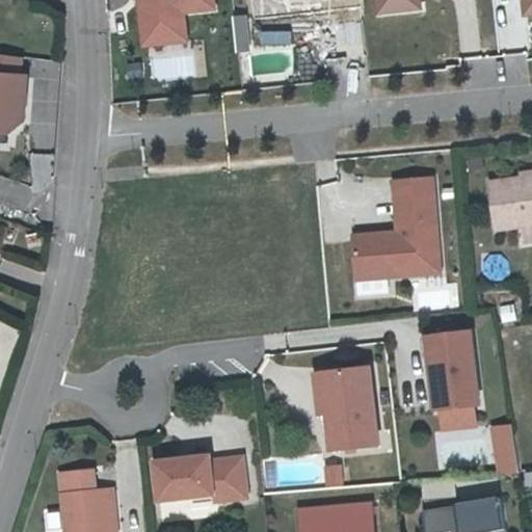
[(141,0),(149,50),(195,45),(193,16),(224,12),(222,0),(141,0)]
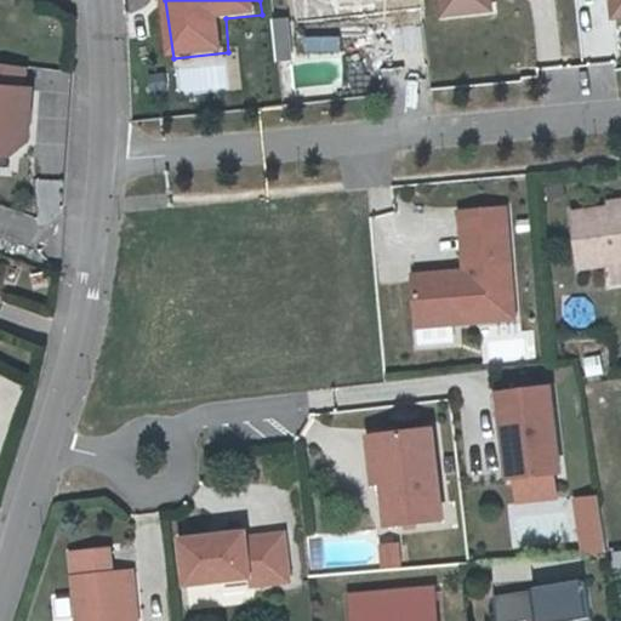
[(305,0),(307,16),(360,13),(363,21),(429,12),(427,0),(305,0)]
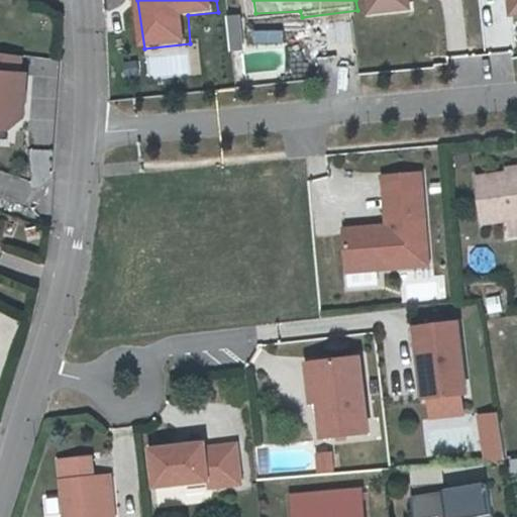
[(364,0),(366,13),(408,10),(408,0),(364,0)]
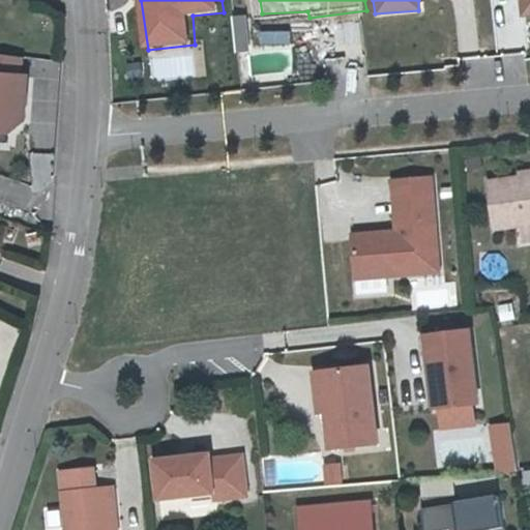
[(529,0),(517,0),(520,15),(529,12),(529,0)]
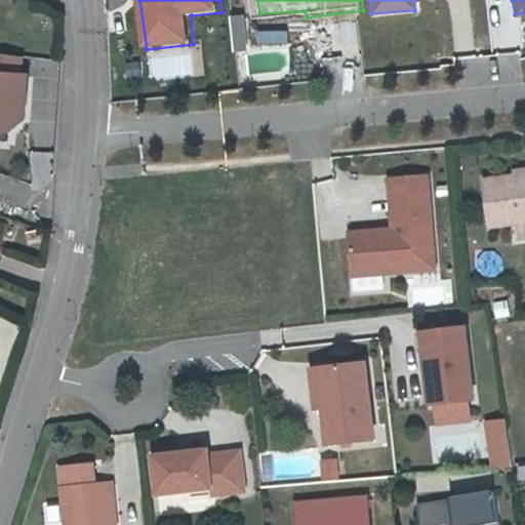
[(0,128),(8,129),(19,119),(23,77),(17,76),(18,58),(0,56),(0,128)]
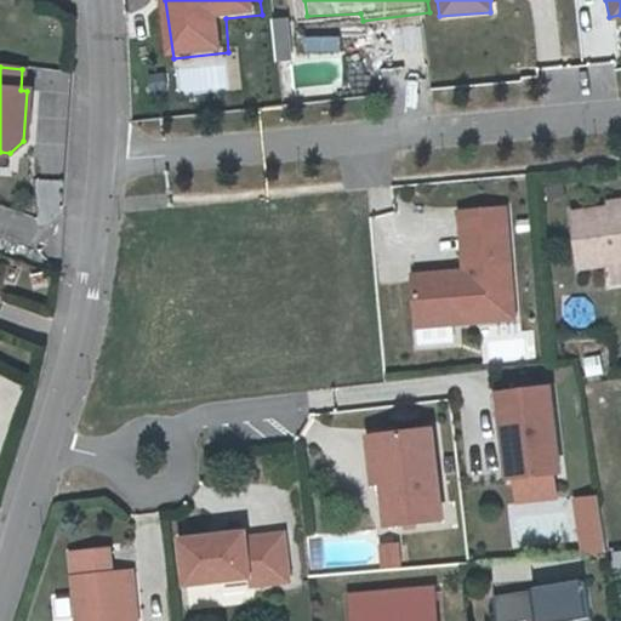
[(512,205),(454,208),(460,267),(408,273),(410,326),(519,323),(512,205)]
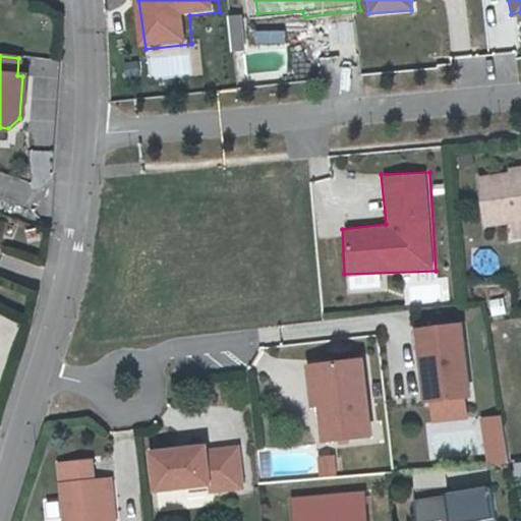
[(520,175),(506,177),(474,182),(480,228),(508,224),(520,222),(520,175)]
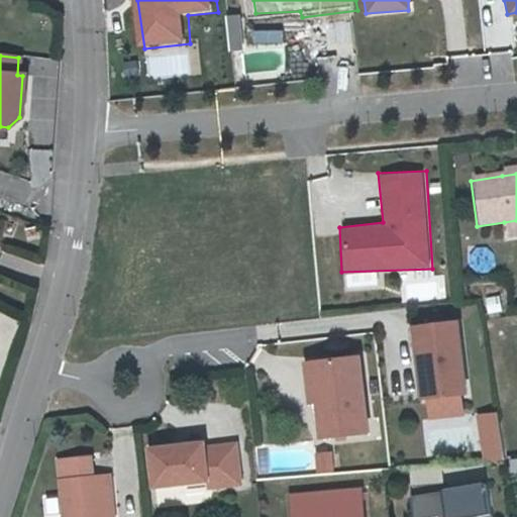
[(507,237),(516,235),(516,220),(504,222),(507,237)]
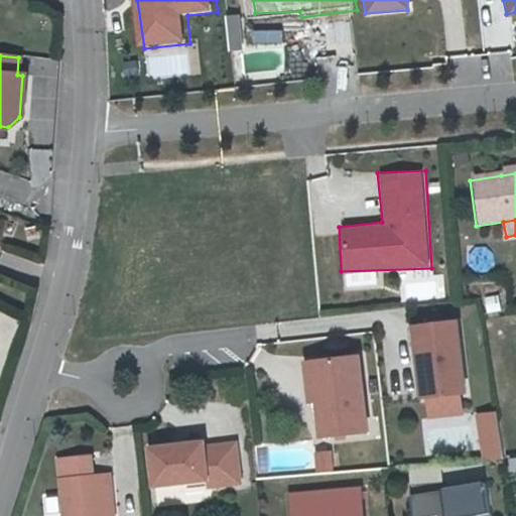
[(38,271),(42,251),(7,244),(2,263),(38,271)]
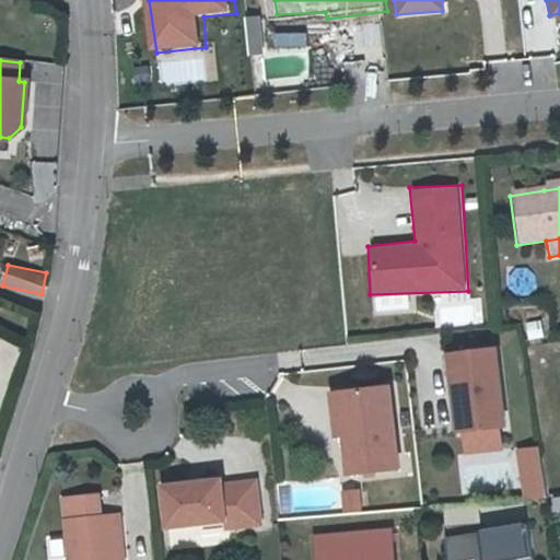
[(524,322),(526,338),(544,336),(541,319),(524,322)]
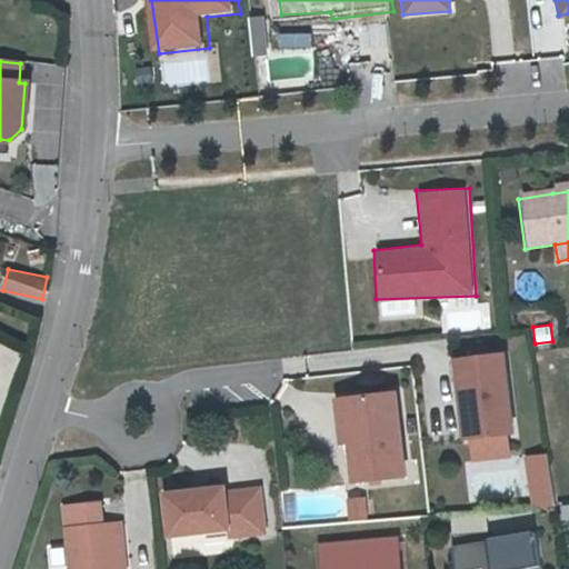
[(498,348),(450,355),(459,431),(466,431),(501,427),(508,426),(498,348)]
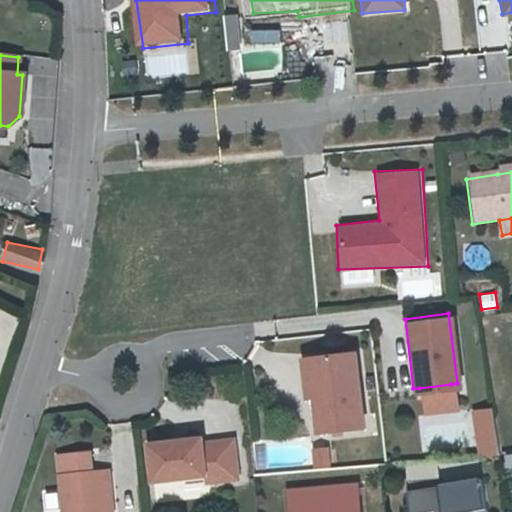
[(309,394),(311,412),(313,430),(358,424),(350,350),(310,355),(315,393),(309,394)]
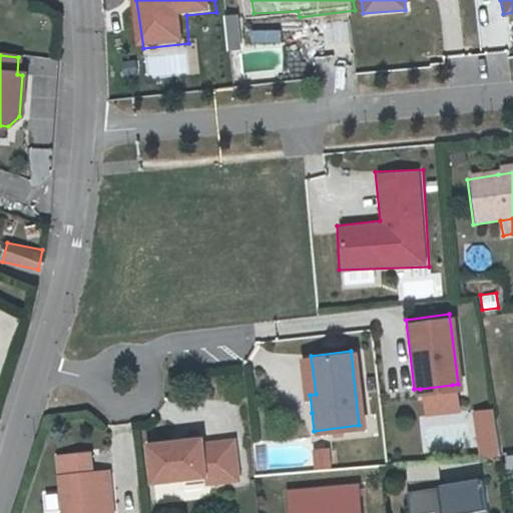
[(316,394),(311,356),(299,357),(305,414),(312,413),(310,395),(316,394)]
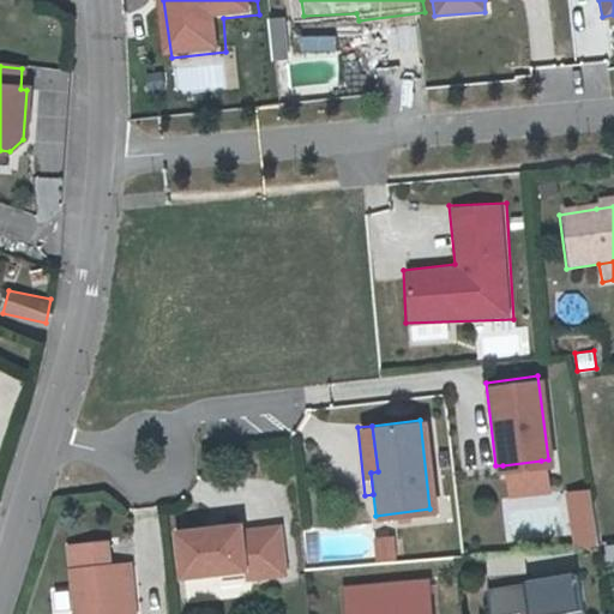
[(505,488),(543,483),(541,461),(503,465),(505,488)]
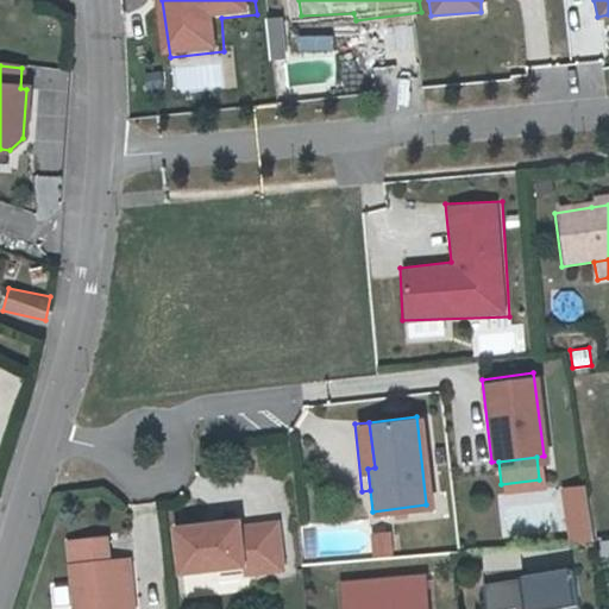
[(583,487),(564,490),(571,540),(590,538),(583,487)]
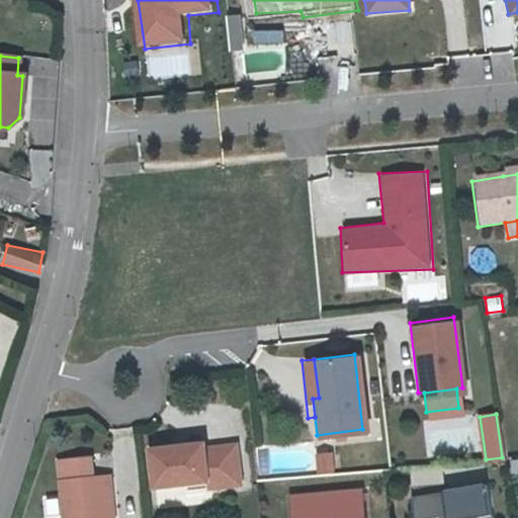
[(156,491),(209,485),(210,492),(243,489),(239,448),(206,452),(206,447),(153,452),(156,491)]
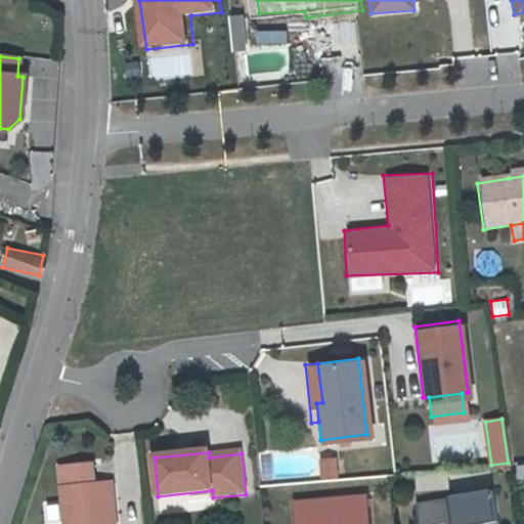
[(330,461),(316,462),(318,481),(332,479),(330,461)]
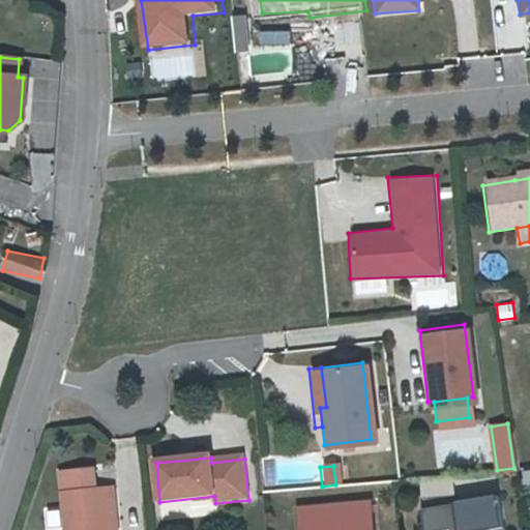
[(108,529),(106,507),(113,507),(110,489),(93,490),(91,470),(59,473),(60,493),(63,529),(108,529)]
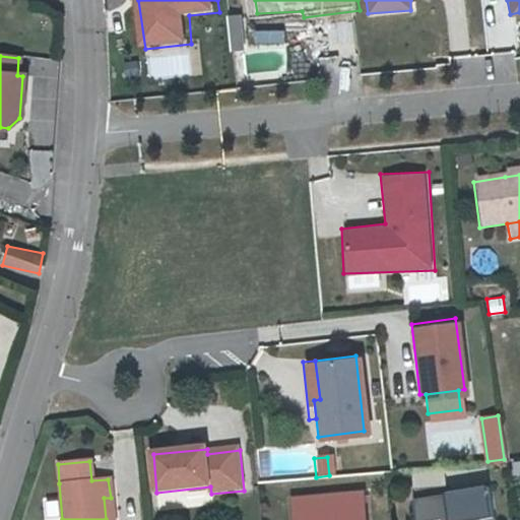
[(490,519),(484,485),(442,493),(442,495),(408,501),(411,519),(432,519),(446,518),(445,519),(490,519)]
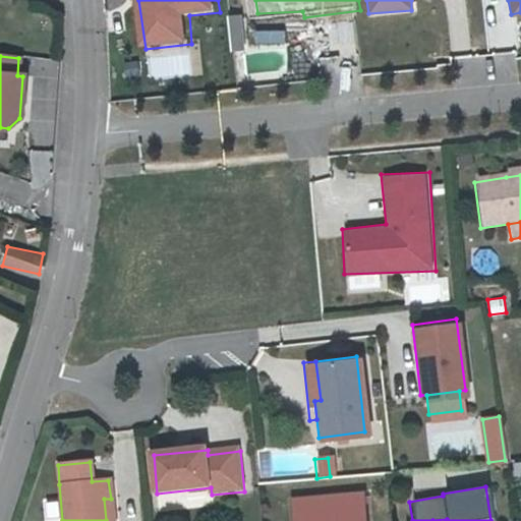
[(362,520),(360,491),(288,500),(290,520),(362,520)]
